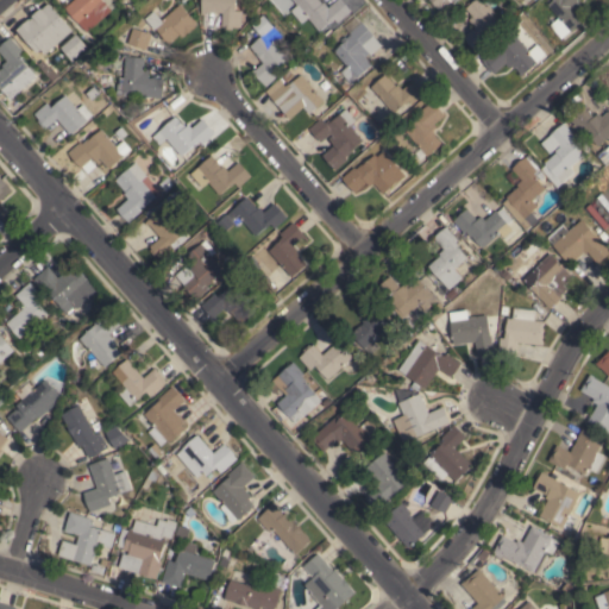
[(87,32),(64,6),(67,4),(68,5),(73,0),(102,0),(112,10),(87,32)]
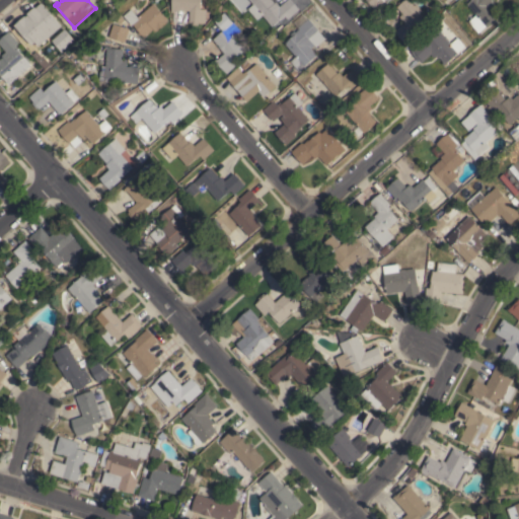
[(200,0),(200,8),(206,9),(205,23),(198,22),(198,24),(191,24),(191,22),(189,22),(190,10),(174,9),(174,12),(170,11),(170,0),(200,0)]
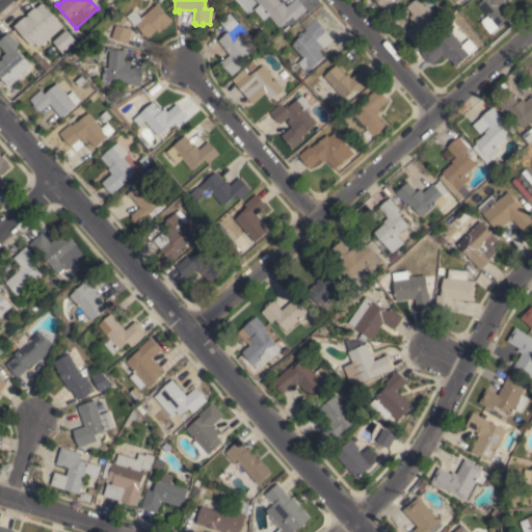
[(292,16),(280,27),(269,15),(263,20),(254,9),(260,4),(256,0),(278,0),(282,3),(283,2),(287,6),(294,0),(298,0),(307,9),(295,20),(292,16)]
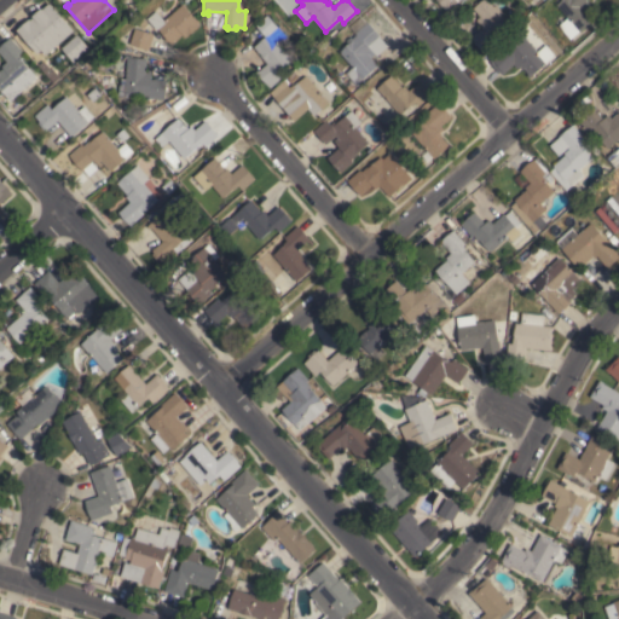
[(460,0),(447,11),(437,0),(460,0)]
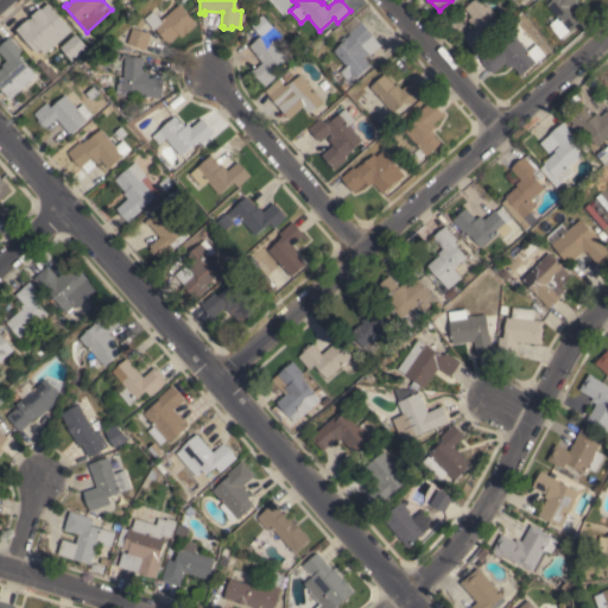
[(502,21),(489,33),(492,36),(475,51),(462,37),(474,26),(467,19),(472,16),(464,8),(473,0),(495,0),(489,6),(502,21)]
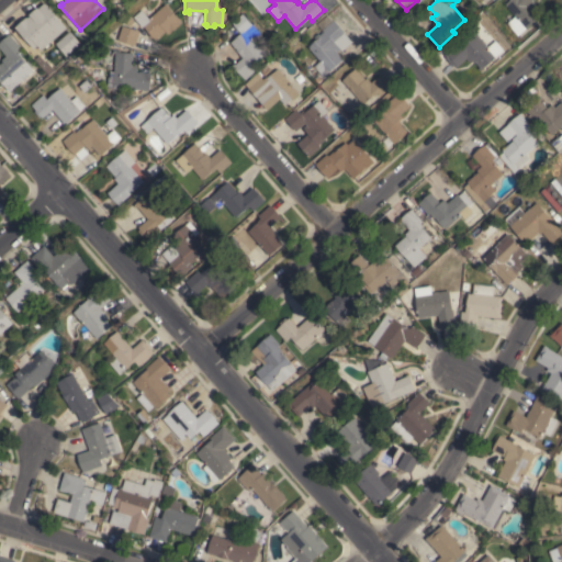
[(531,0),(535,3),(531,6),(536,11),(537,10),(541,15),(526,27),(505,3),(508,0),(531,0)]
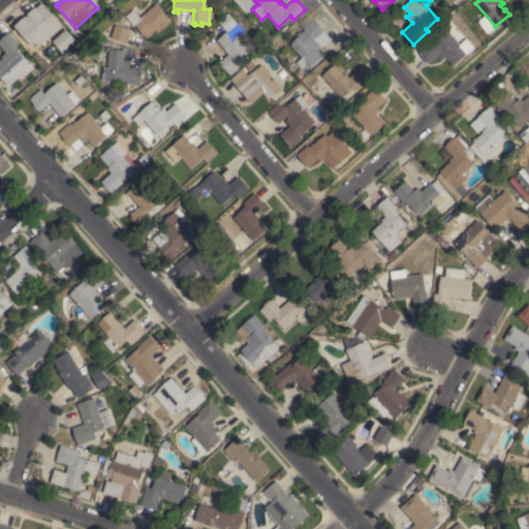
[(156,3),(170,21),(158,31),(156,29),(150,34),(149,34),(146,36),(144,34),(143,35),(141,33),(142,32),(135,25),(134,26),(125,16),(133,9),(139,17),(156,3)]
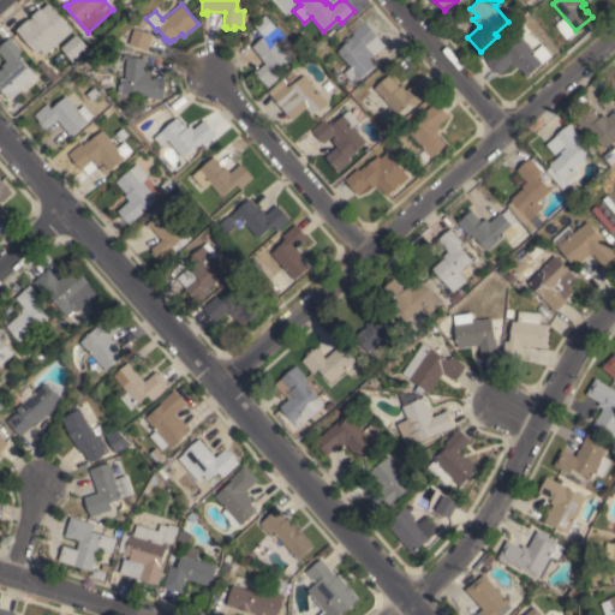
[(52,24),(58,19),(70,33),(71,31),(78,40),(55,60),(49,53),(45,58),(35,47),(34,47),(30,43),(28,46),(16,33),(28,23),(27,22),(40,11),(52,24)]
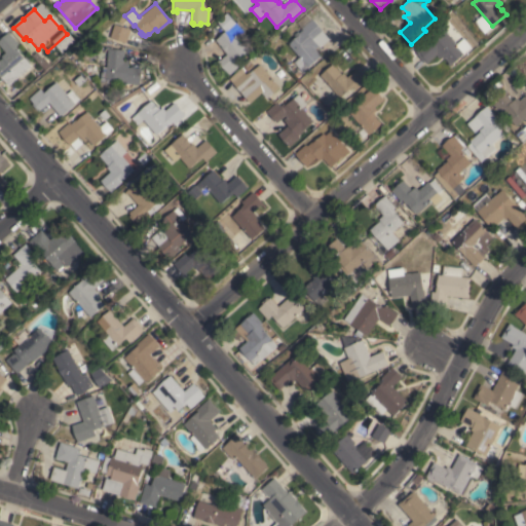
[(243,32),(237,37),(249,50),(236,60),(240,65),(229,74),(218,61),(219,60),(220,61),(227,53),(221,47),(222,46),(216,39),(225,31),(217,21),(227,12),(243,32)]
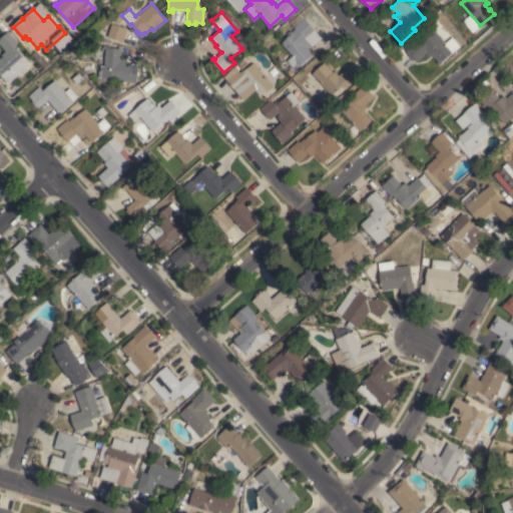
[(293,55),(282,42),(290,36),(287,33),(291,30),(292,31),(296,28),(290,21),(301,12),(322,38),(312,46),(311,44),(307,46),(314,54),(296,69),(288,59),(293,55)]
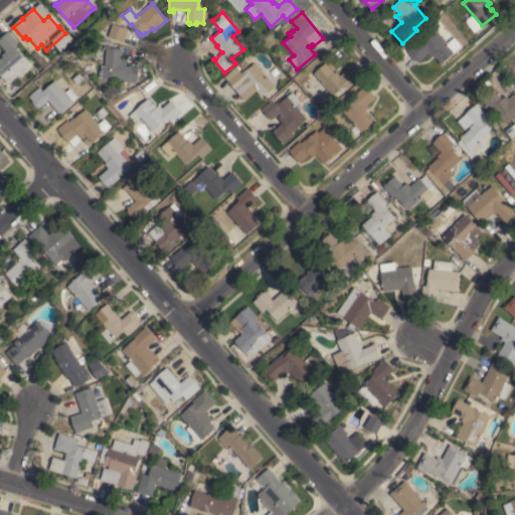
[(128,28),(123,41),(108,36),(112,23),(128,28)]
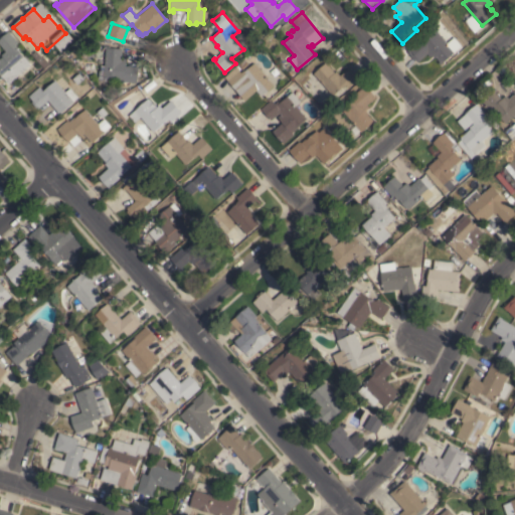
[(447,42),(454,37),(461,45),(440,64),(439,61),(440,60),(436,56),(435,57),(432,54),(430,56),(426,53),(417,61),(415,59),(414,60),(408,52),(406,49),(417,40),(420,42),(422,40),(423,41),(436,30),(447,42)]
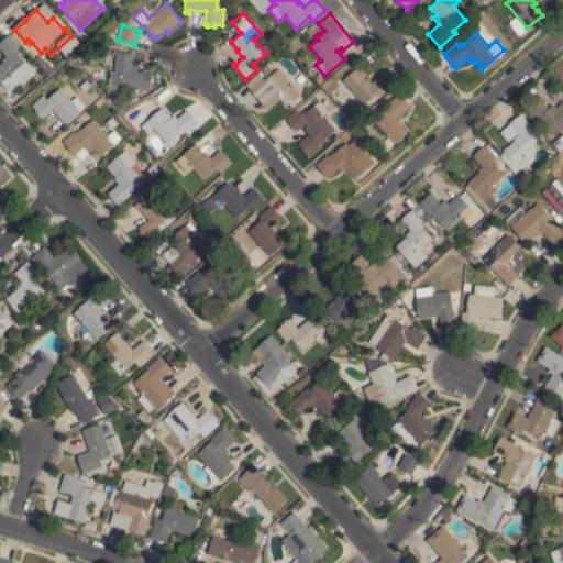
[(0,48),(0,42),(9,34),(20,46),(18,48),(21,53),(20,54),(34,70),(10,91),(0,79),(0,64),(2,63),(1,61),(7,55),(0,48)]
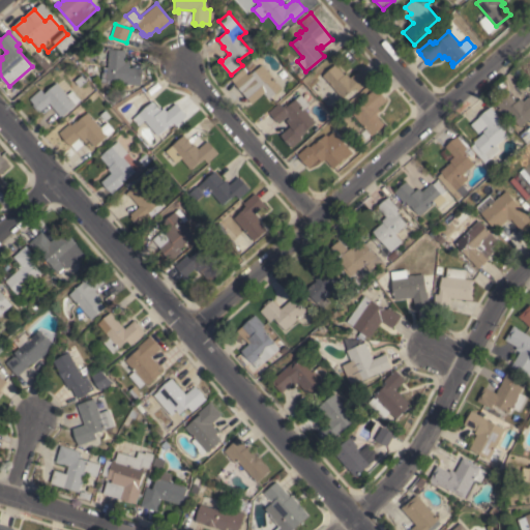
[(252,42),(258,36),(266,45),(259,51),(252,42)]
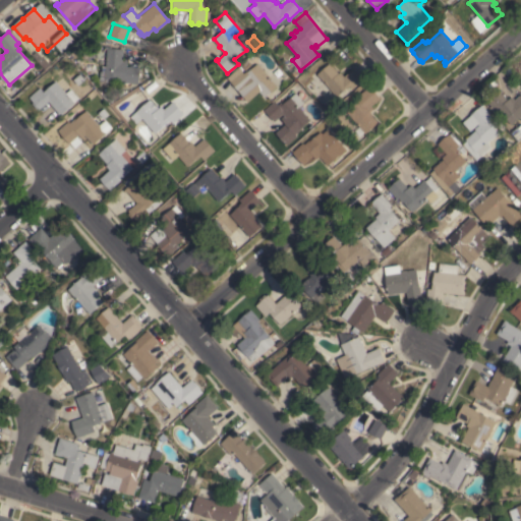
[(105,77),(105,72),(102,71),(102,65),(106,65),(107,49),(104,49),(105,46),(110,46),(110,48),(123,49),(122,62),(124,62),(124,58),(127,58),(127,66),(129,66),(129,65),(138,65),(138,67),(139,67),(138,83),(125,82),(125,80),(118,79),(118,78),(105,77)]
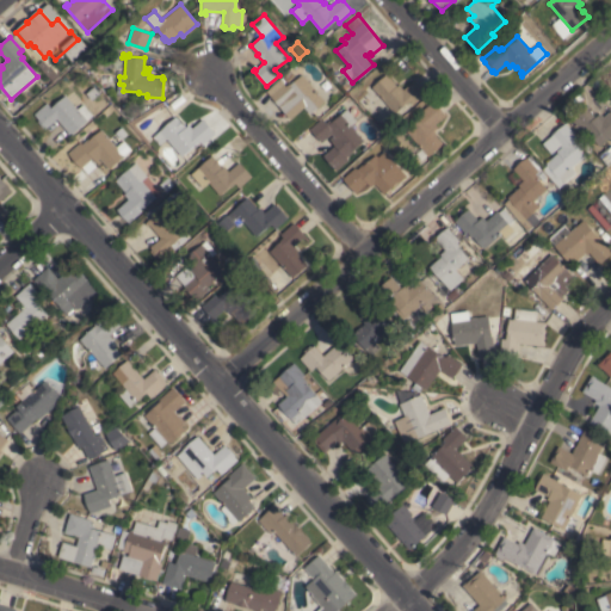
[(44,60),(53,71),(54,69),(60,75),(53,81),(38,65),(44,60)]
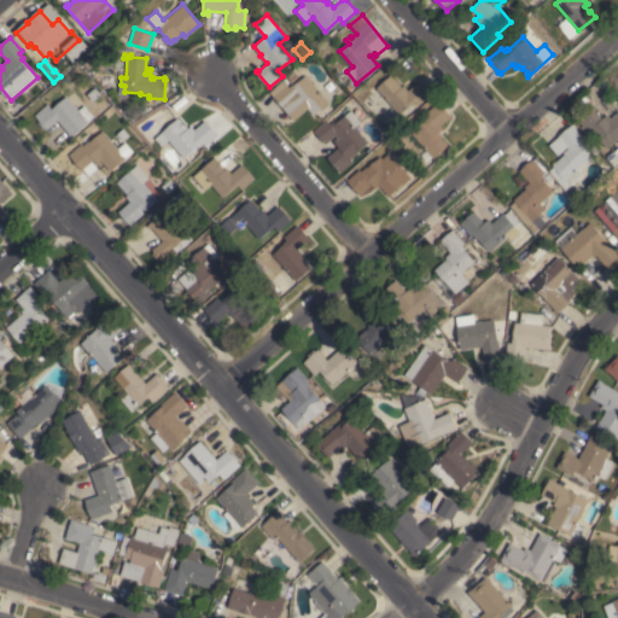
[(269,91),(283,80),(290,87),(293,83),(292,82),(301,75),(303,77),(305,75),(328,101),(314,115),(308,109),(295,120),(273,95),(269,91)]
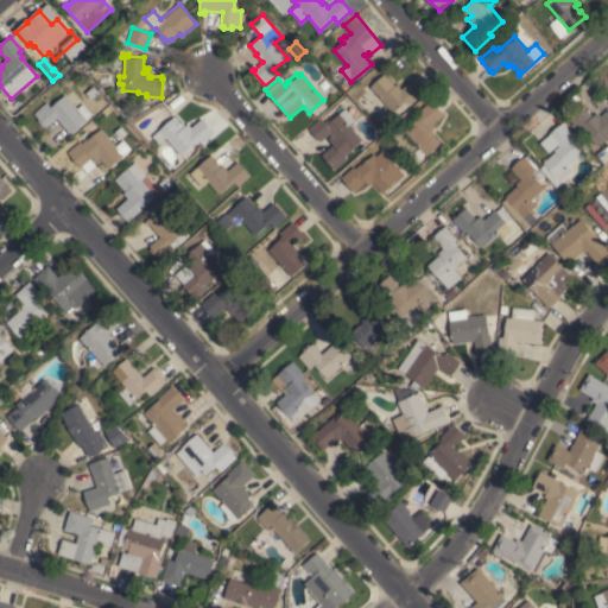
[(412,78),(424,93),(411,103),(409,101),(405,105),(404,103),(393,113),(369,86),(385,74),(396,86),(397,83),(401,89),(412,78)]
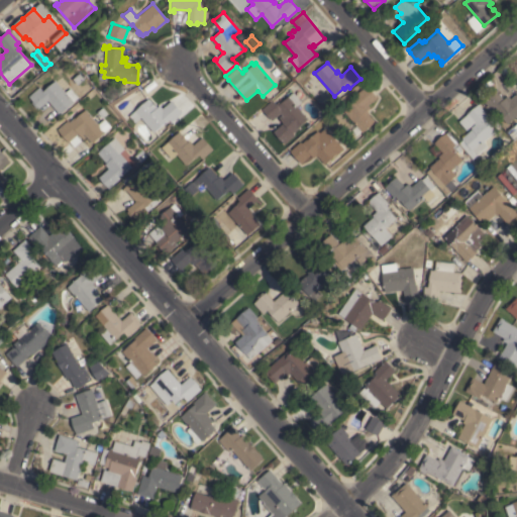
[(293,77),(289,72),(293,69),(297,73),(293,77)]
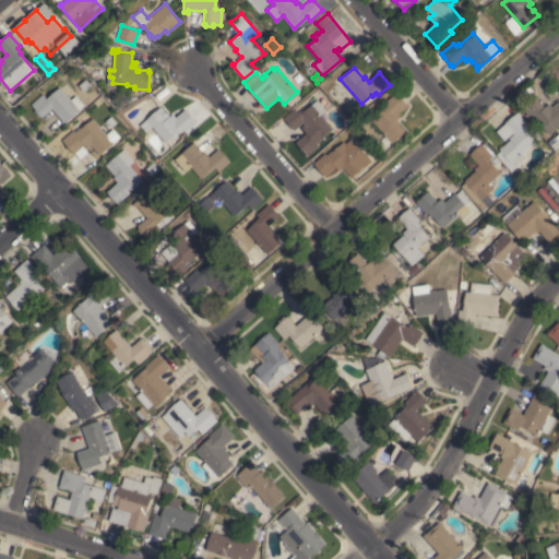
[(85,79),(91,85),(84,92),(79,85),(85,79)]
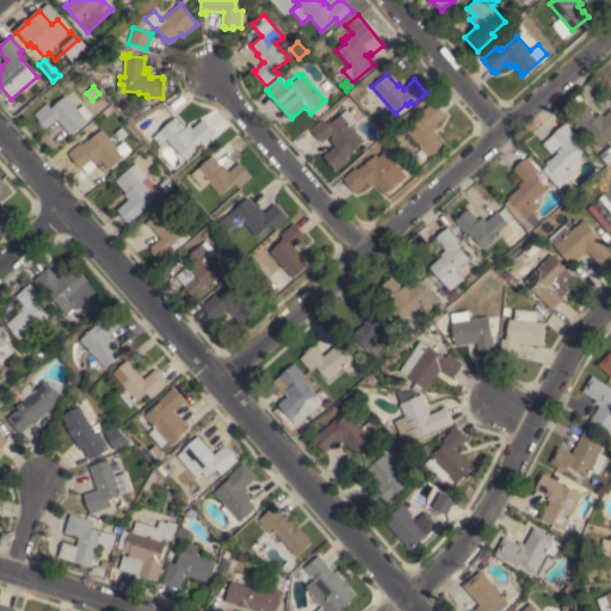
[(78,109),(82,104),(93,115),(69,135),(67,133),(68,131),(56,118),(47,128),(44,125),(43,127),(36,119),(38,118),(34,113),(47,103),(51,107),(66,94),(78,109)]
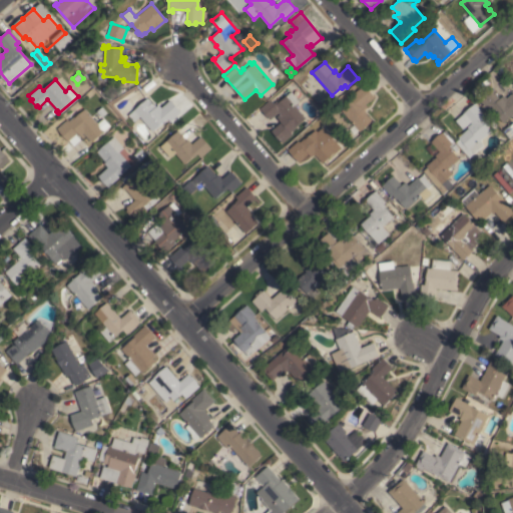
[(372,120),(360,131),(359,130),(355,134),(350,129),(355,124),(341,109),(354,97),(353,96),(355,94),(354,93),(363,84),(374,96),(366,104),(368,106),(364,109),(367,112),(366,113),(372,120)]
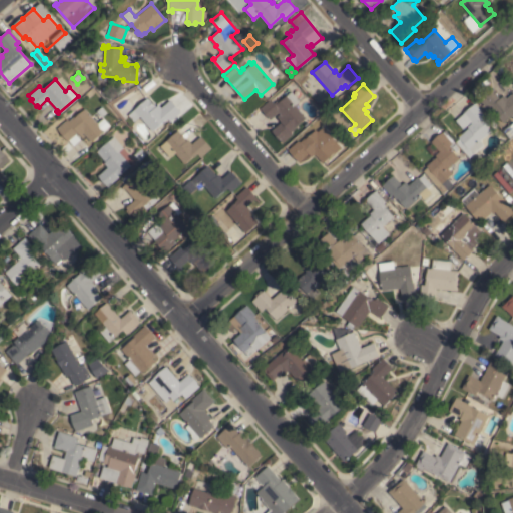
[(512,113),(504,122),(495,112),(490,116),(481,106),(483,104),(478,98),(491,87),(500,98),(503,94),(506,98),(512,92),(512,113)]
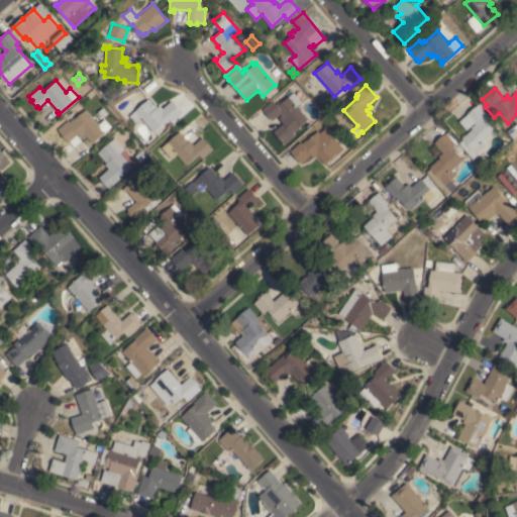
[(296,104),(308,119),(298,128),(293,133),(295,135),(285,143),(274,131),(284,123),(279,117),(282,115),(281,113),(273,120),(271,119),(269,120),(266,117),(268,115),(262,109),(273,100),(276,104),(279,101),(281,103),(293,92),(300,100),(296,104)]
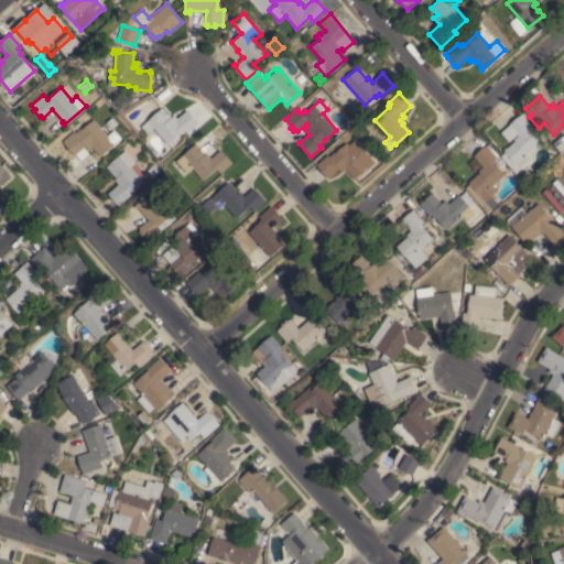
[(154,128),(148,133),(141,126),(163,107),(169,115),(170,114),(172,117),(175,115),(177,118),(187,110),(199,123),(187,133),(185,130),(182,133),(182,132),(167,143),(154,128)]
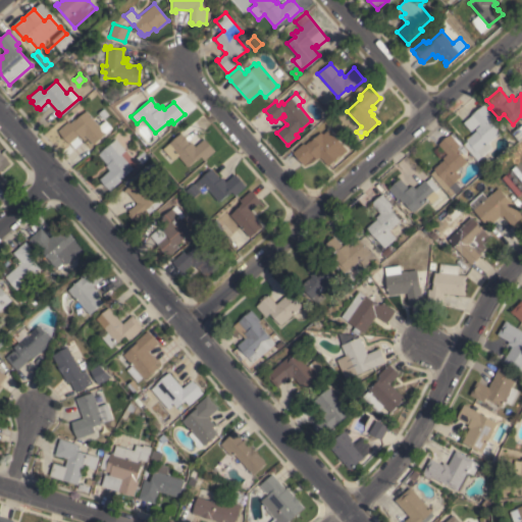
[(492,116),(489,119),(492,122),(497,118),(498,119),(498,118),(505,126),(500,132),(500,133),(488,143),(492,147),(477,160),(463,145),(468,141),(466,140),(476,131),(475,128),(480,124),(479,123),(471,131),(464,122),(472,115),(471,115),(482,105),(492,116)]
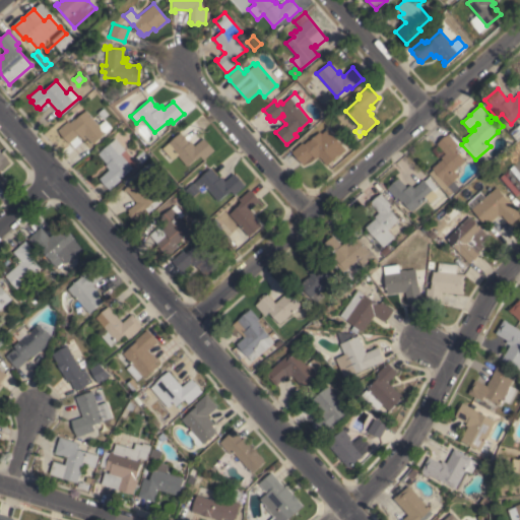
[(100,124),(106,119),(113,127),(105,134),(105,133),(93,143),(85,134),(84,135),(86,137),(83,139),(78,134),(77,135),(82,141),(75,147),(70,142),(69,143),(58,130),(68,121),(69,122),(74,119),(75,120),(86,110),(100,124)]
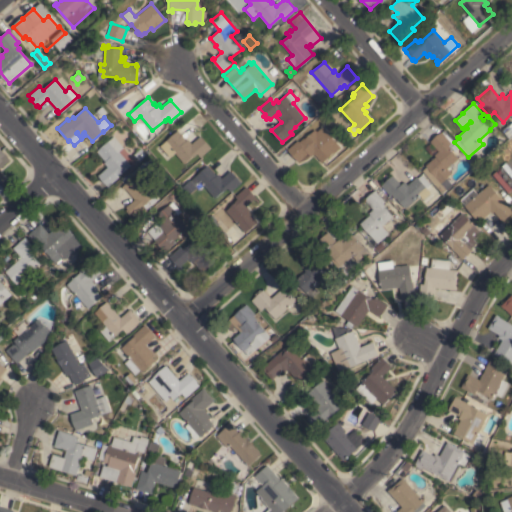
[(287,149),(298,140),(299,141),(304,137),(304,138),(315,129),(317,131),(323,126),(341,147),(334,153),(333,152),(326,159),(327,160),(325,162),(324,160),(322,162),(314,153),(311,156),(308,153),(298,161),(287,149)]
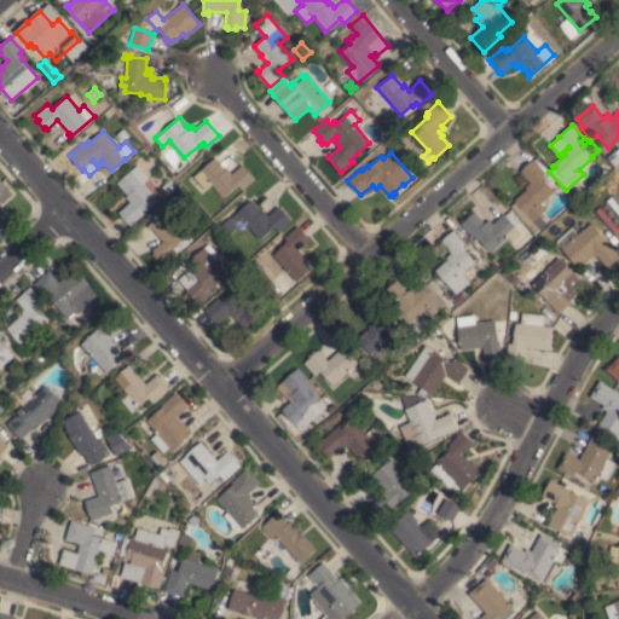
[(243,165),(255,179),(243,190),(239,186),(235,190),(233,189),(224,197),(212,185),(206,190),(194,177),(215,157),(226,171),(227,168),(232,173),(243,165)]
